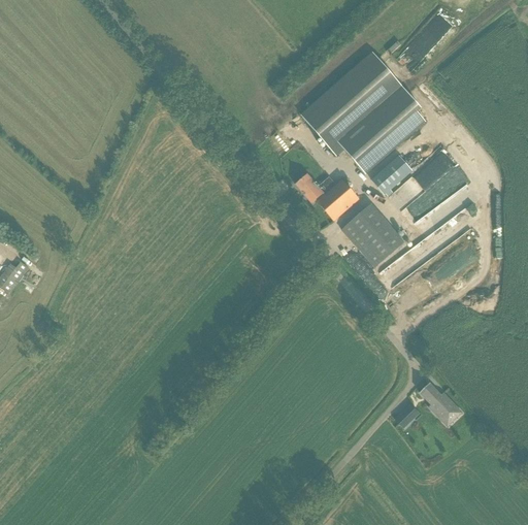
[(427,32),(440,44),(458,26),(443,13),(427,32)]
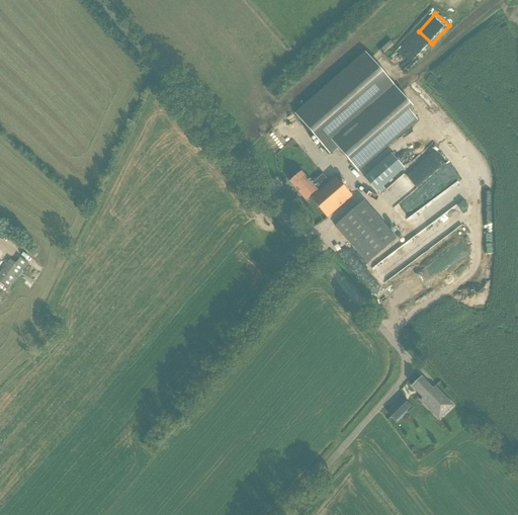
[(366,51),(296,112),(329,151),(337,144),(358,168),(417,116),(409,108),(413,104),(366,51)]
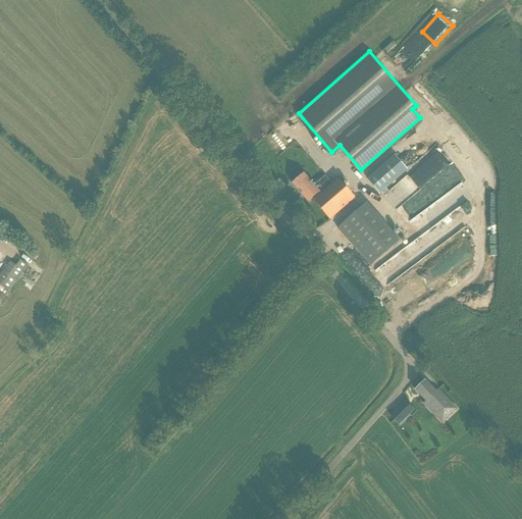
[(380,191),(387,184),(407,167),(394,153),(374,169),(367,176),(380,191)]
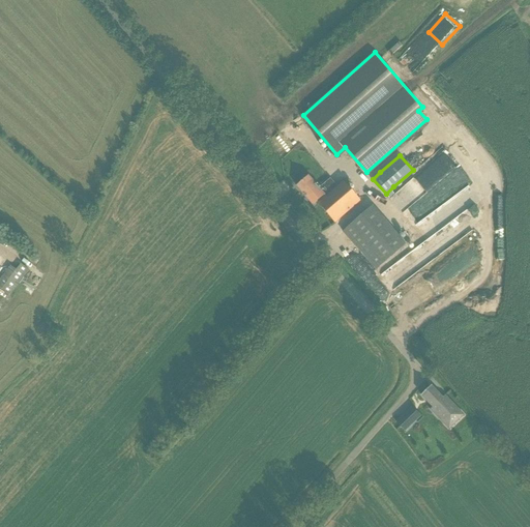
[(308,174),(296,183),(307,196),(313,202),(317,199),(334,220),(360,198),(343,179),(337,183),(330,175),(319,185),(308,174)]
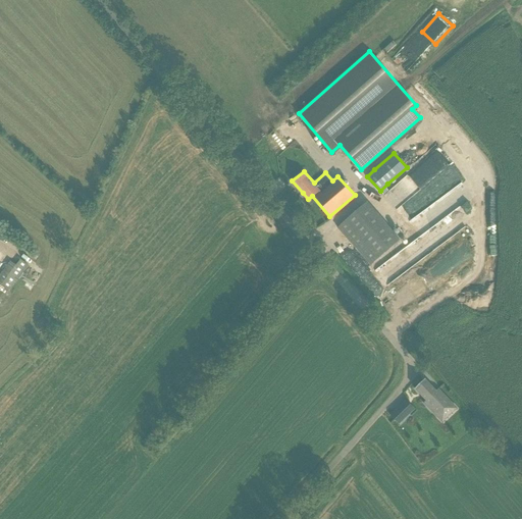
[(367,200),(337,225),(370,263),(400,238),(367,200)]
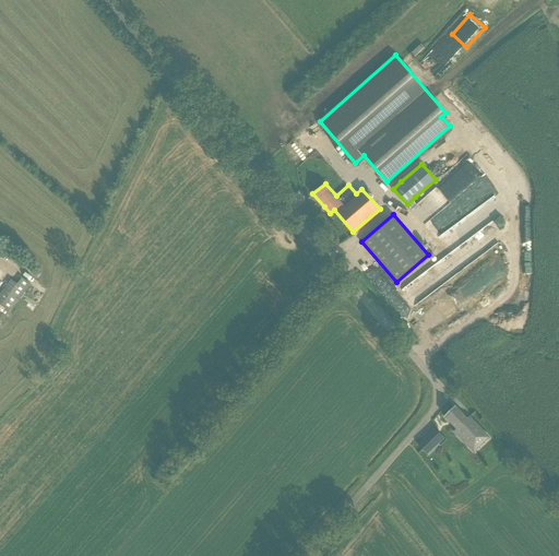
[(0,292),(0,302),(8,307),(11,309),(18,299),(31,282),(22,275),(16,282),(11,278),(0,292)]
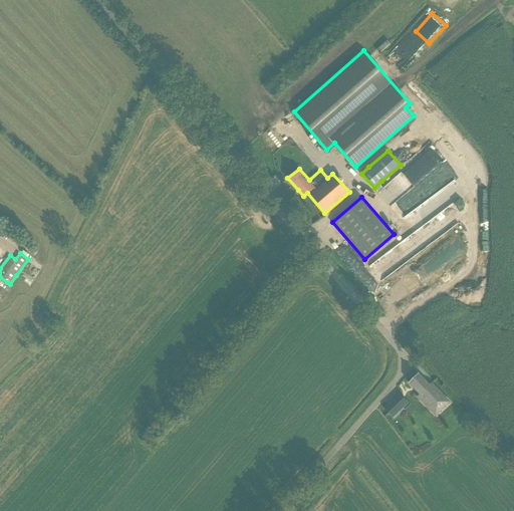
[(418,372),(410,380),(421,393),(418,395),(423,399),(422,399),(430,407),(435,413),(449,400),(444,394),(443,395),(431,381),(429,384),(418,372)]
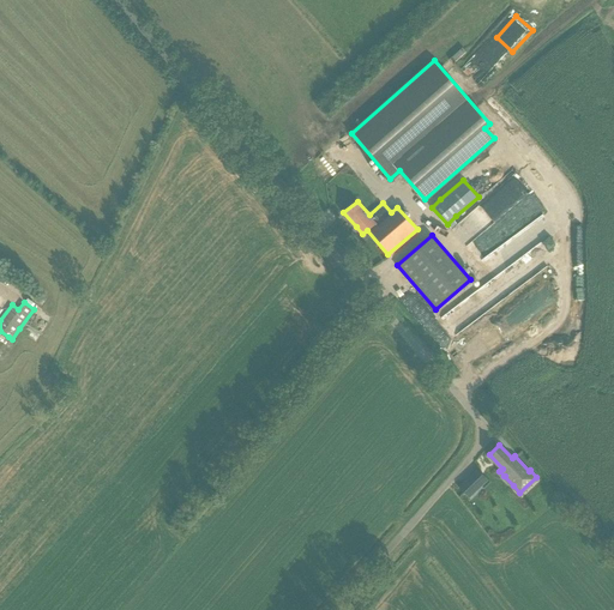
[(469,496),(479,487),(468,476),(458,485),(469,496)]
